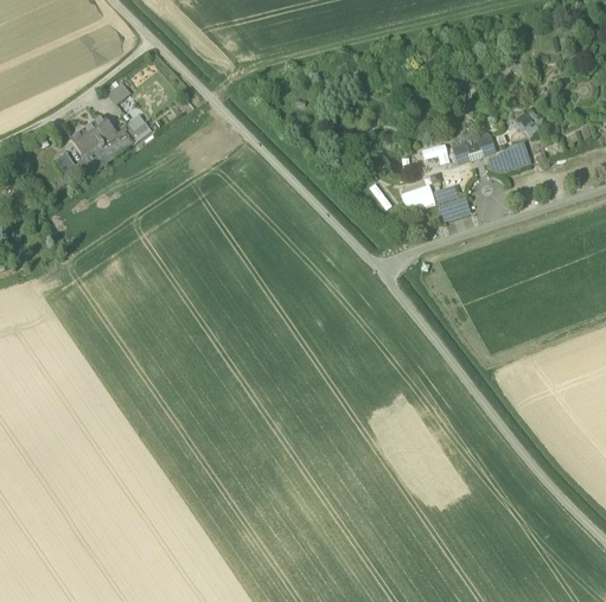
[(106,94),(114,104),(129,91),(121,82),(106,94)]
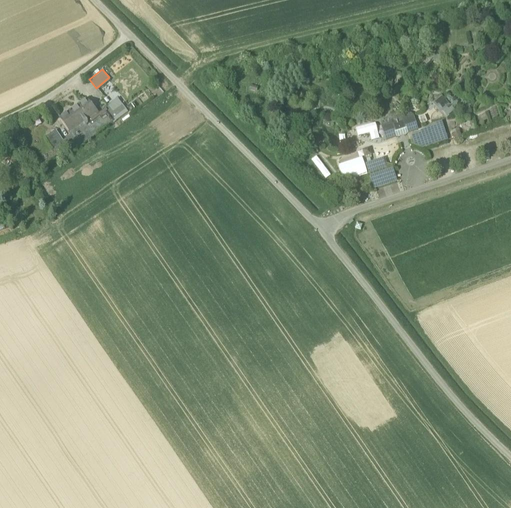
[(441,94),(432,101),(439,110),(441,109),(446,114),(453,109),(441,94)]
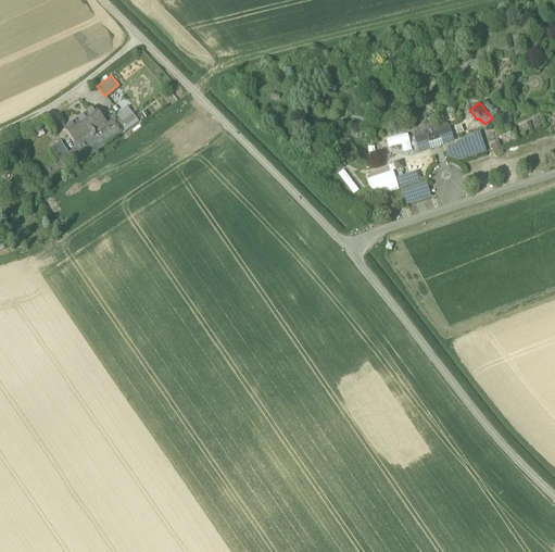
[(124,117),(133,112),(127,104),(116,112),(118,114),(121,112),(124,117)]
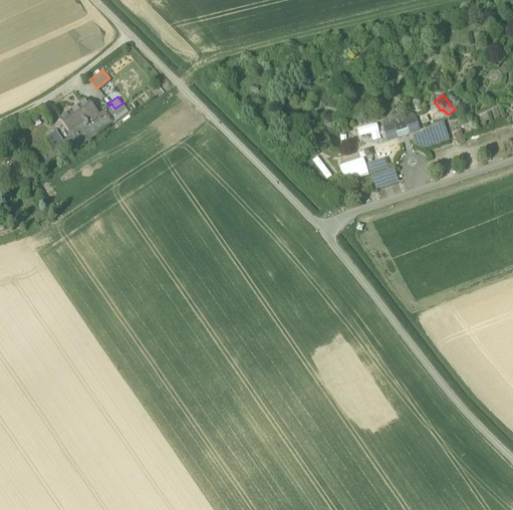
[(59,115),(69,130),(86,117),(96,110),(84,98),(59,115)]
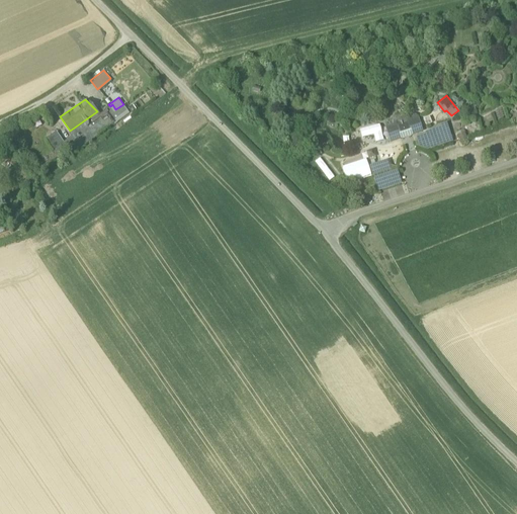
[(105,109),(106,111),(113,121),(115,123),(131,112),(124,103),(123,104),(115,109),(112,104),(110,106),(105,109)]
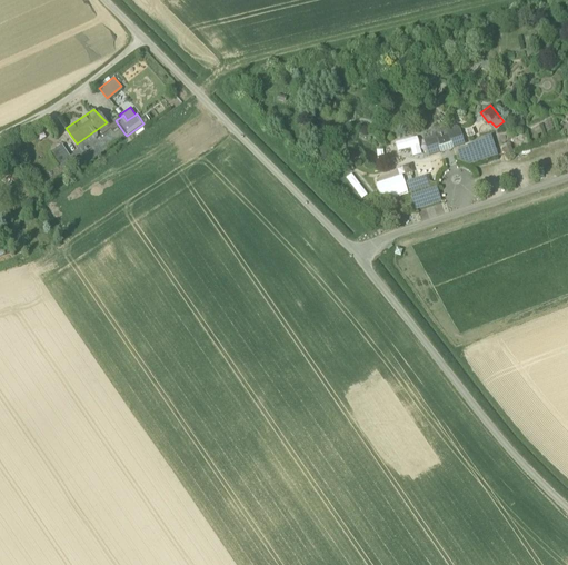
[(118,138),(125,134),(117,122),(110,128),(111,130),(118,138)]
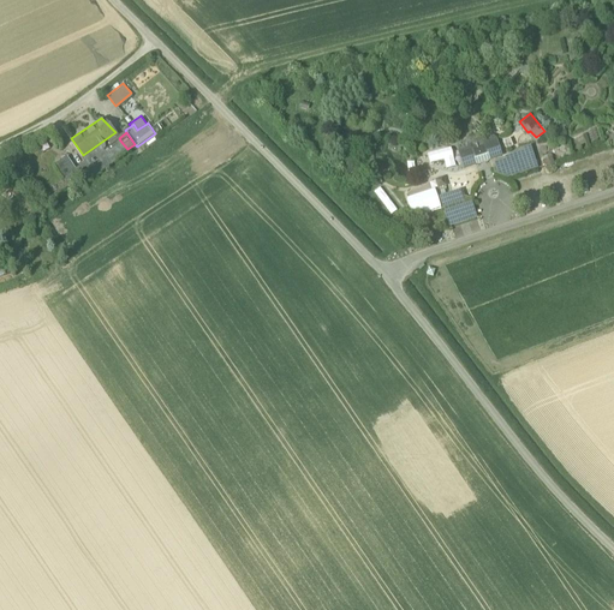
[(458,148),(459,151),(462,151),(471,148),(471,149),(484,144),(484,143),(495,139),(494,135),(493,133),(489,133),(487,133),(465,142),(466,145),(458,148)]
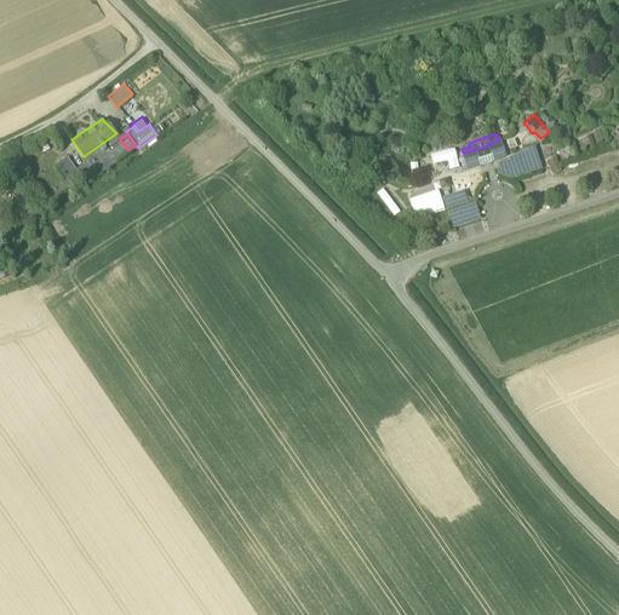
[(514,137),(505,142),(509,150),(517,145),(514,137)]
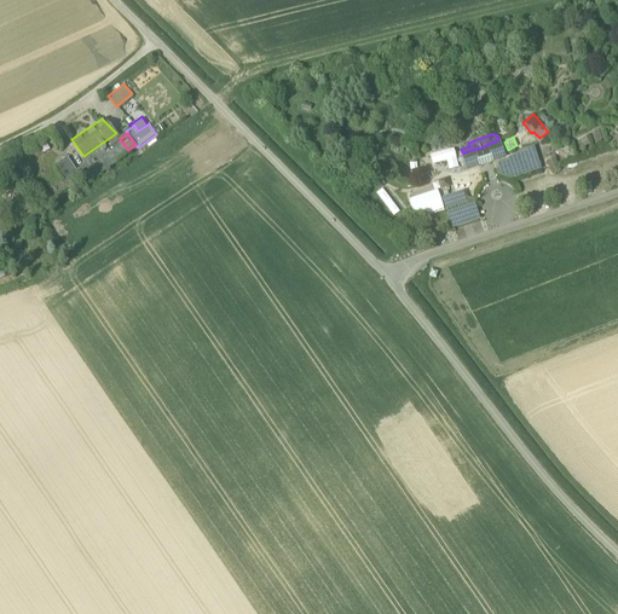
[(462,152),(467,167),(478,162),(477,158),(490,154),(492,158),(503,155),(498,140),(487,144),(487,145),(474,150),(474,149),(465,152),(462,152)]
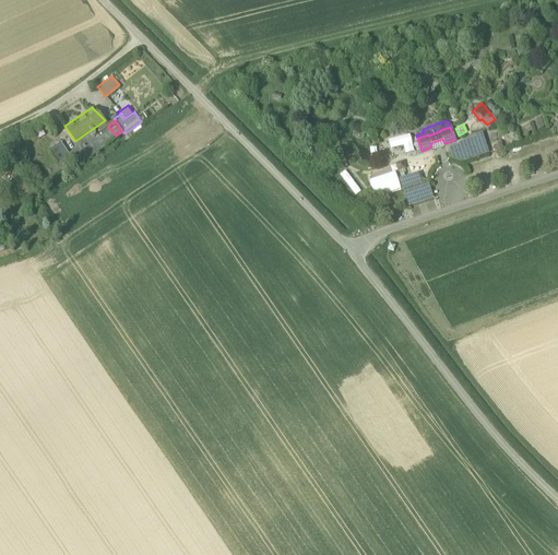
[(78,144),(70,150),(79,161),(79,162),(116,136),(109,128),(99,134),(81,148),(78,144)]
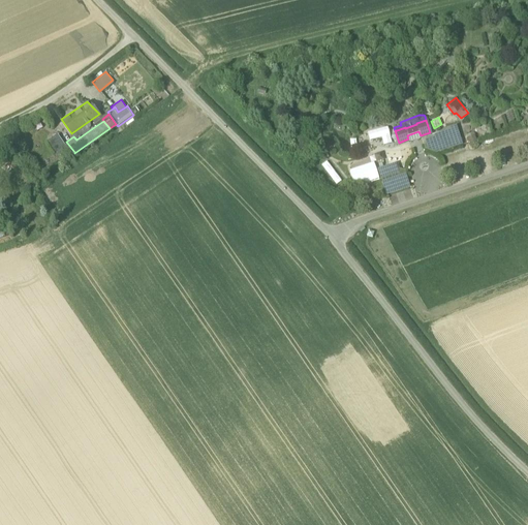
[(71,133),(73,136),(76,140),(94,127),(89,121),(71,133)]
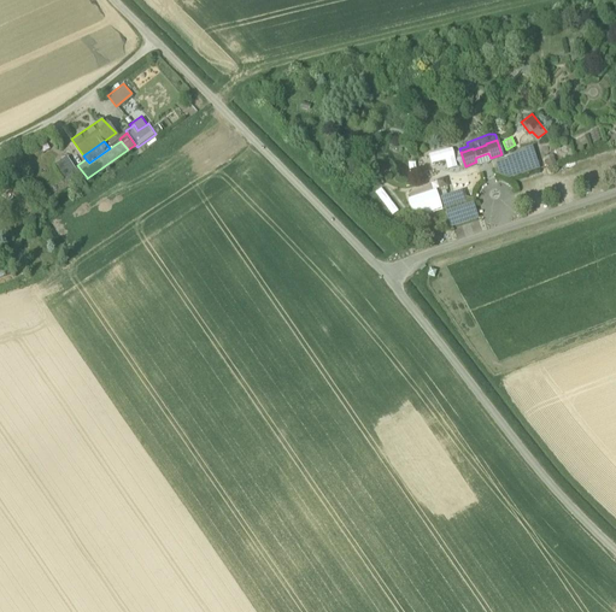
[(450,145),(427,152),(430,163),(445,158),(453,154),(450,145)]
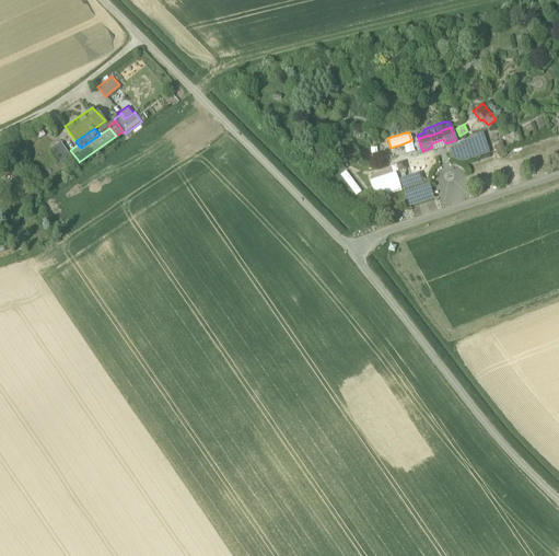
[(463,140),(446,146),(450,157),(462,161),(489,151),(482,131),(473,135),(463,140)]
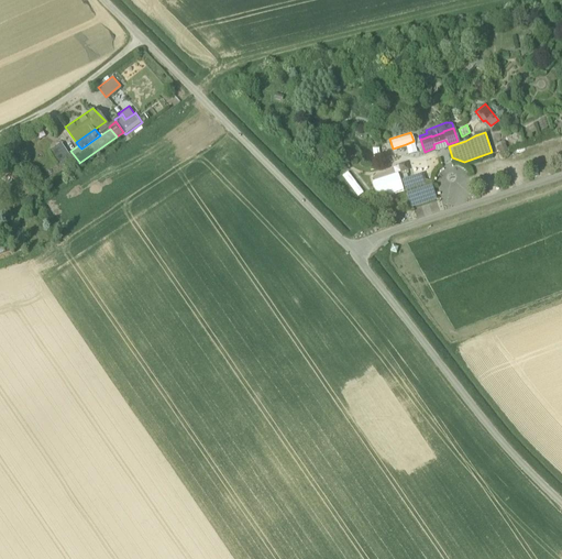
[(508,151),(505,140),(495,143),(498,154),(508,151)]
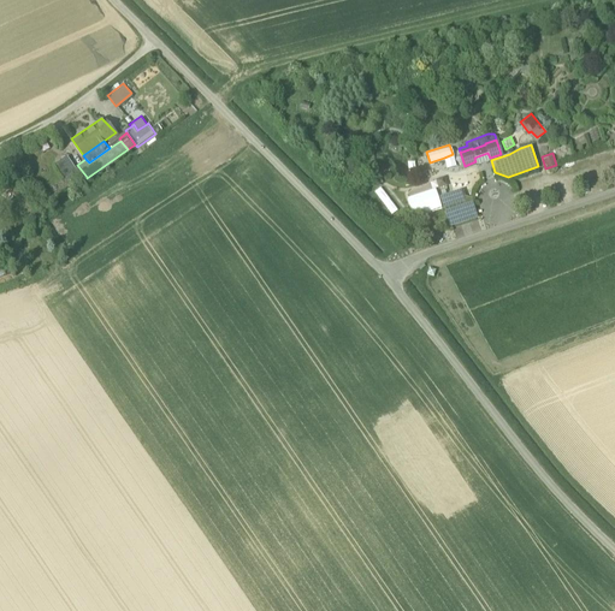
[(54,162),(63,176),(71,170),(76,167),(75,166),(66,154),(54,162)]
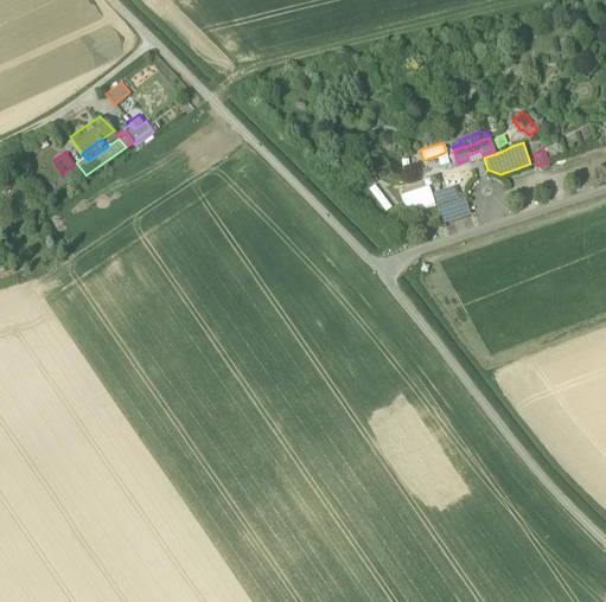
[(450,161),(446,152),(438,155),(440,165),(450,161)]
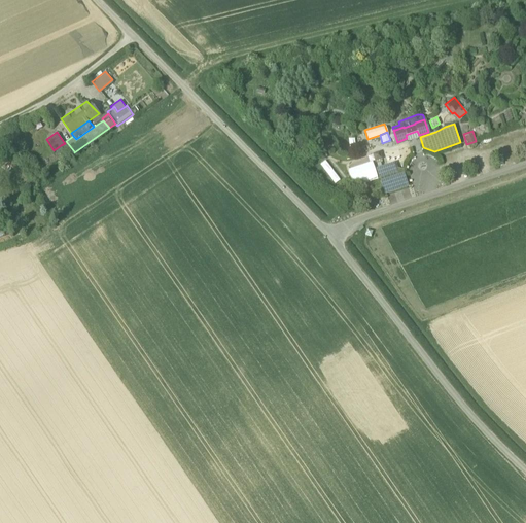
[(479,146),(490,143),(488,135),(477,139),(479,146)]
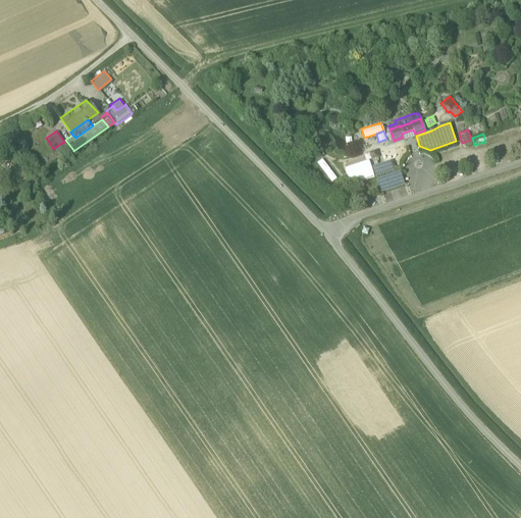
[(66,154),(73,150),(65,140),(63,141),(64,142),(60,144),(66,154)]
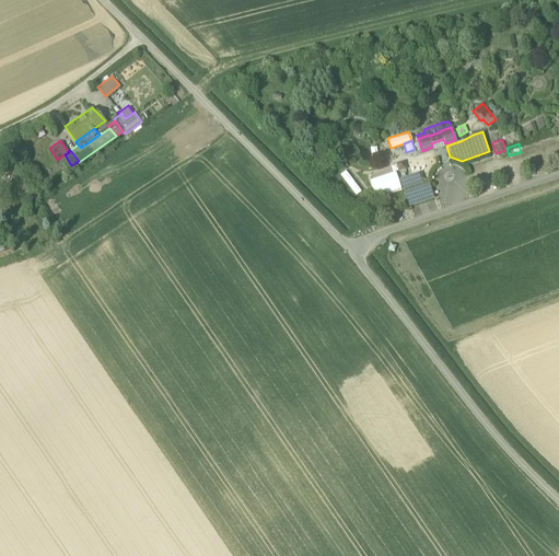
[(400,175),(422,171),(421,165),(410,168),(410,166),(399,169),(400,175)]
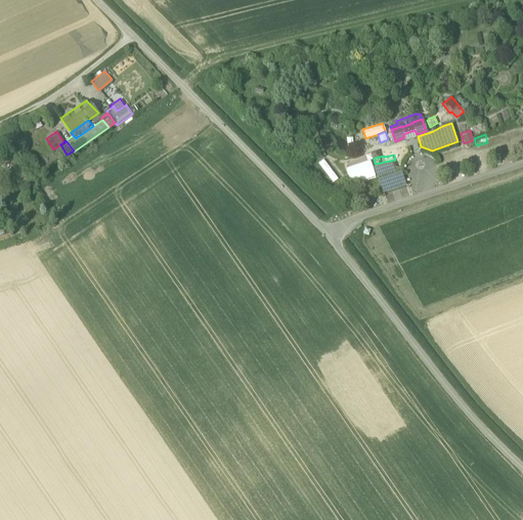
[(374,167),(382,192),(406,184),(400,167),(396,168),(393,160),(374,167)]
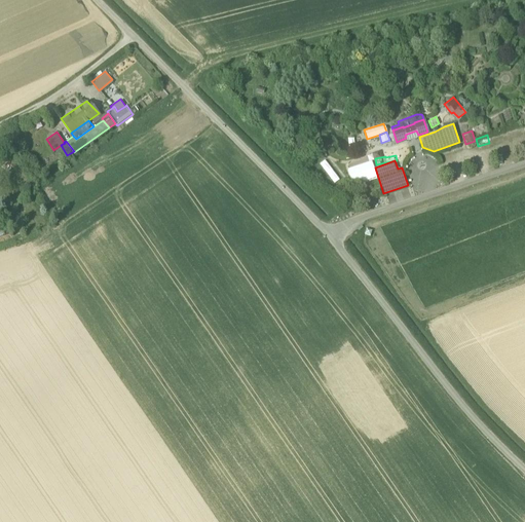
[(20,219),(4,225),(6,232),(22,226),(20,219)]
